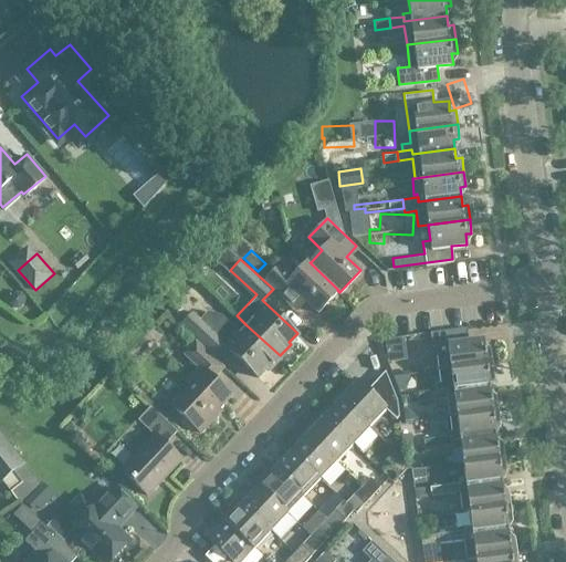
[(318,311),(337,290),(338,290),(310,262),(311,262),(308,260),(295,273),(282,261),(264,280),(294,308),(304,298),(318,311)]
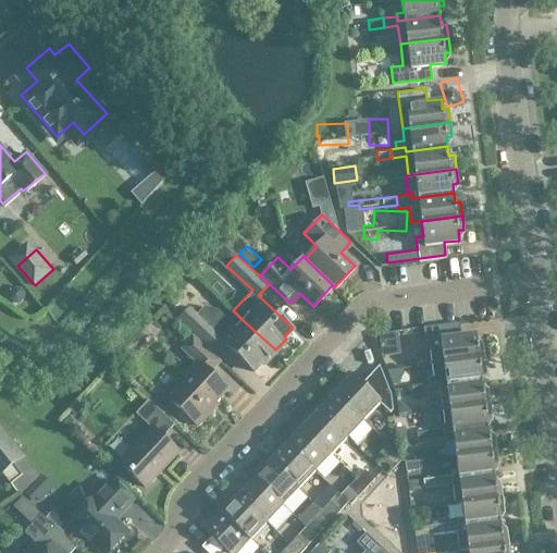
[(194,333),(210,348),(223,334),(190,304),(177,318),(194,333)]
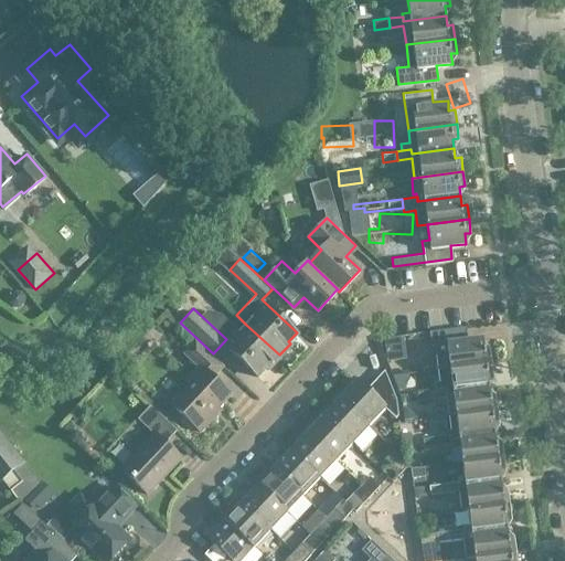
[(403,338),(420,339),(422,319),(404,318),(403,338)]
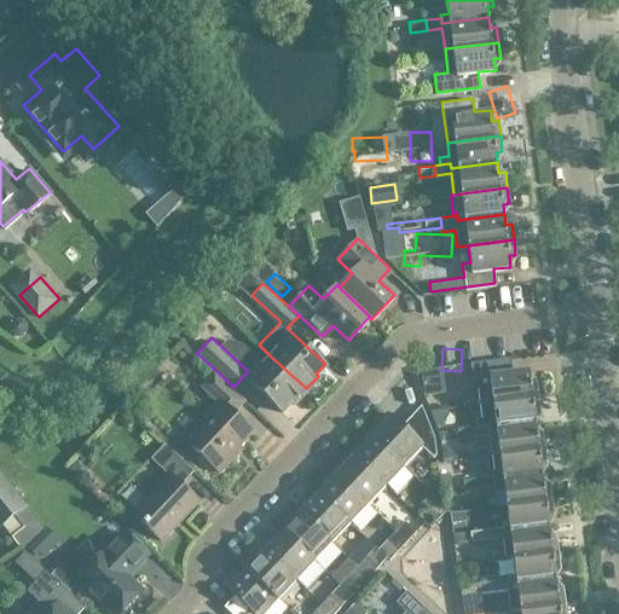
[(306,388),(270,355),(248,377),(282,410),(291,399),(294,401),(306,388)]
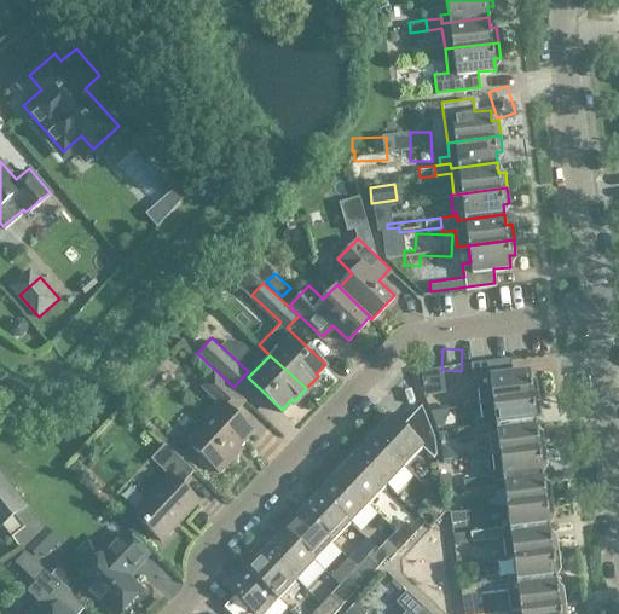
[(493,400),(538,394),(537,378),(531,380),(530,369),(512,371),(510,355),(472,361),(474,377),(476,376),(480,401),(493,400)]
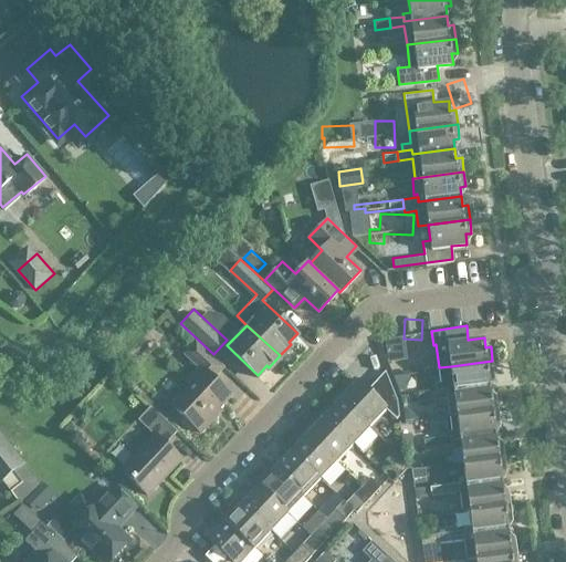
[(213,354),(197,339),(184,352),(199,367),(186,381),(191,386),(174,405),(200,430),(213,415),(211,413),(231,393),(213,376),(223,365),(212,355),(213,354)]
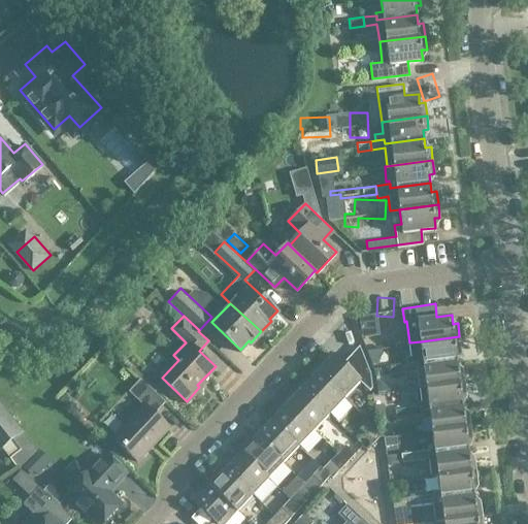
[(461,350),(459,336),(421,341),(423,357),(417,357),(417,360),(417,364),(457,359),(456,351),(461,350)]
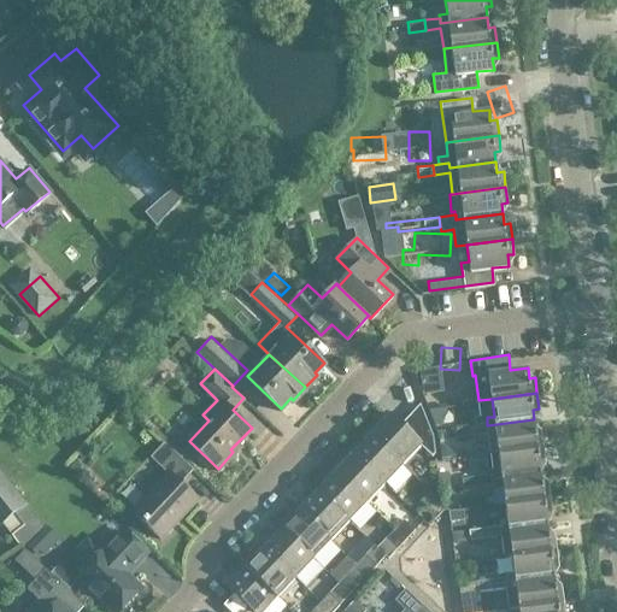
[(400,424),(386,410),(368,429),(403,463),(421,442),(433,454),(435,451),(433,435),(419,402),(400,424)]
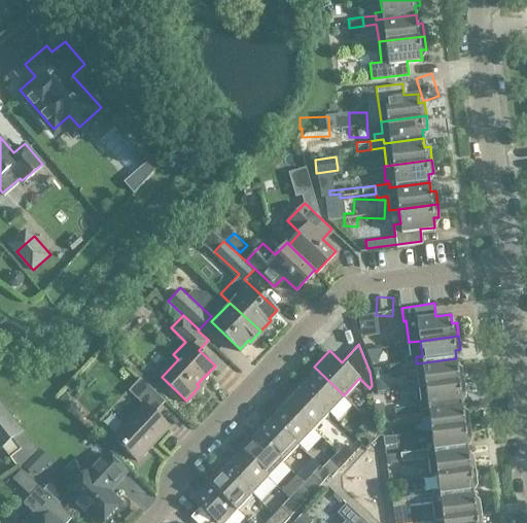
[(418,372),(423,371),(425,385),(464,380),(462,367),(457,368),(456,358),(416,363),(416,359),(402,361),(403,370),(417,369),(418,372)]
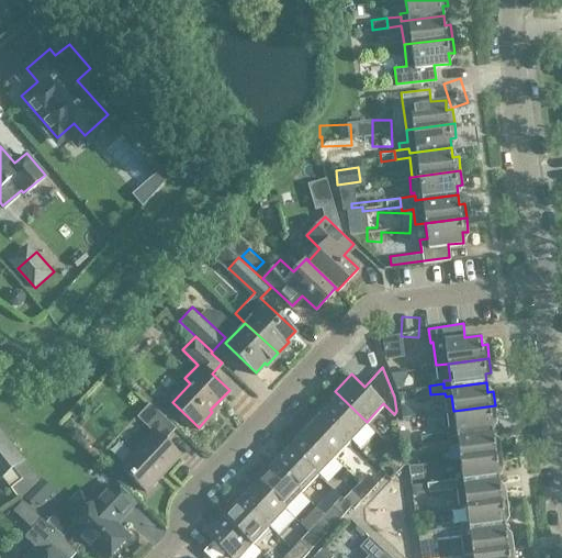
[(430,394),(429,386),(414,387),(415,397),(430,394)]
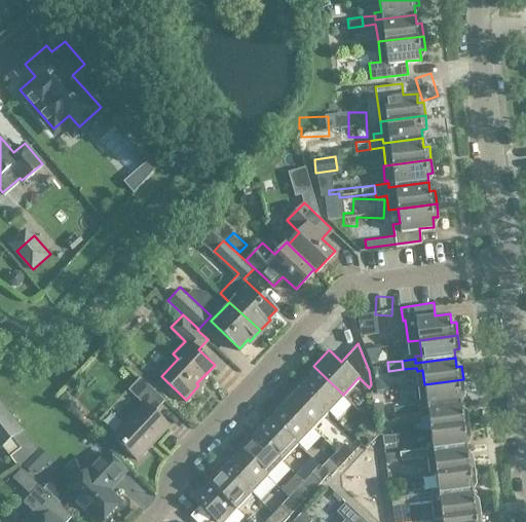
[(343,395),(313,366),(298,382),(328,410),(343,395)]
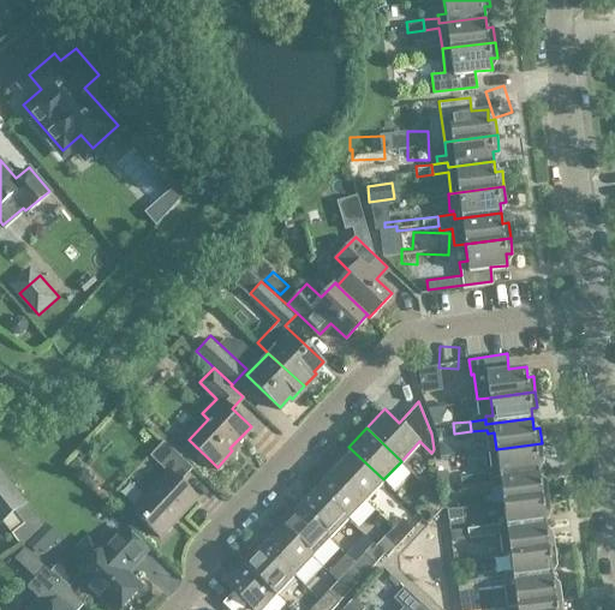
[(196,496),(178,479),(191,466),(163,440),(150,453),(168,470),(132,508),(160,534),(196,496)]
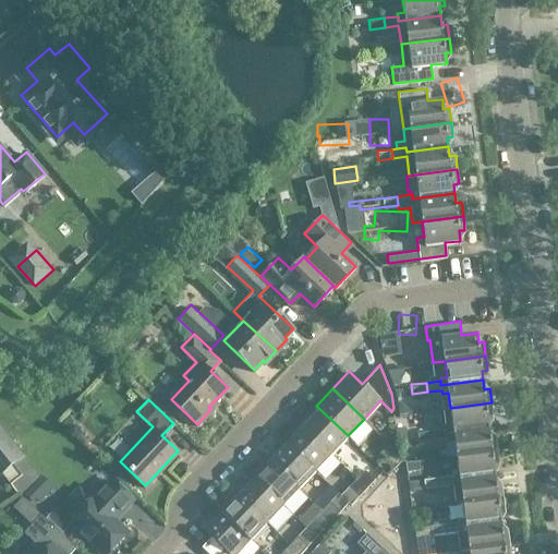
[(492,402),(450,408),(452,424),(446,425),(446,428),(446,432),(489,426),(487,418),(494,417),(492,402)]
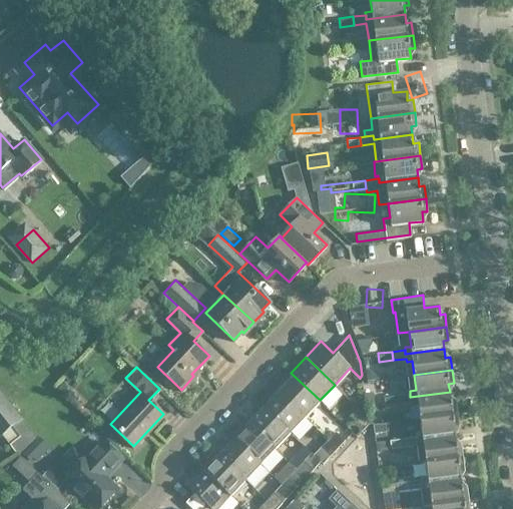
[(320,400),(291,373),(276,388),(305,416),(320,400)]
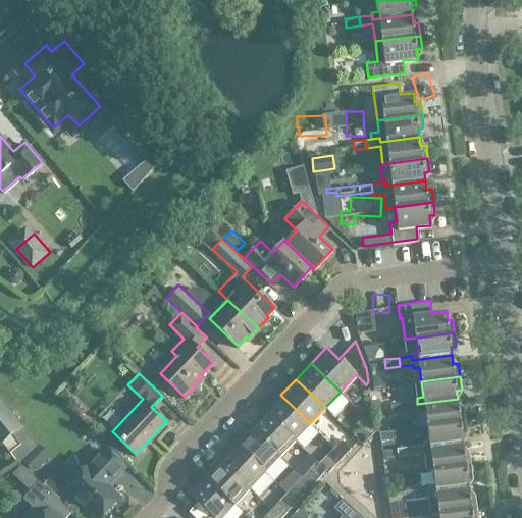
[(310,423),(280,395),(275,401),(278,404),(269,414),(295,439),(310,423)]
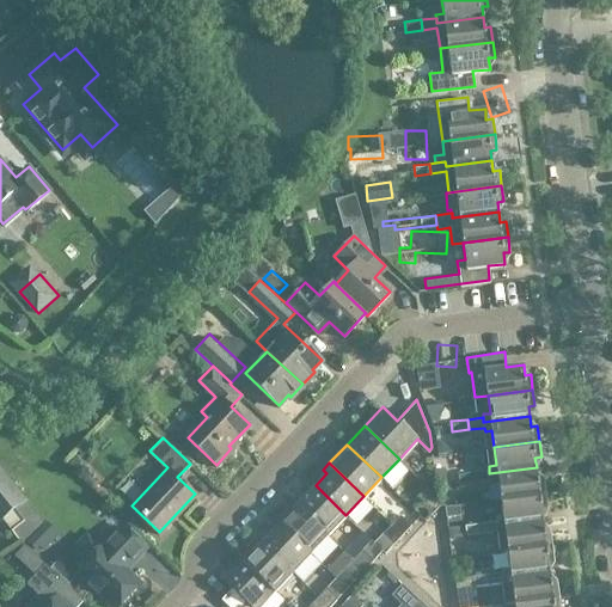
[(25,500),(23,497),(0,466),(0,514),(12,506),(24,519),(11,529),(20,540),(43,522),(25,500)]
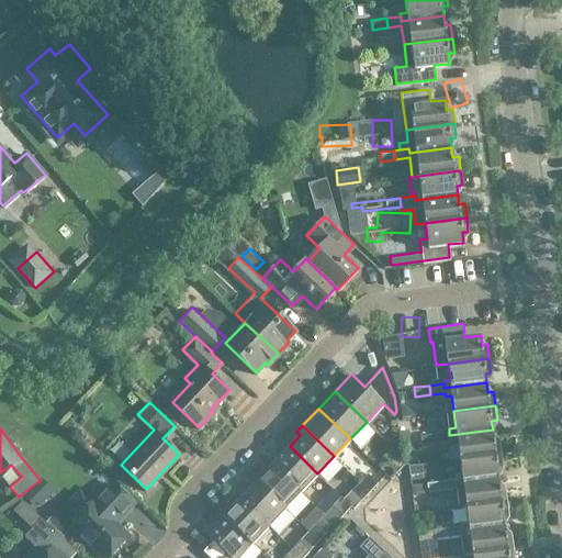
[(408,428),(398,430),(400,442),(409,439),(408,428)]
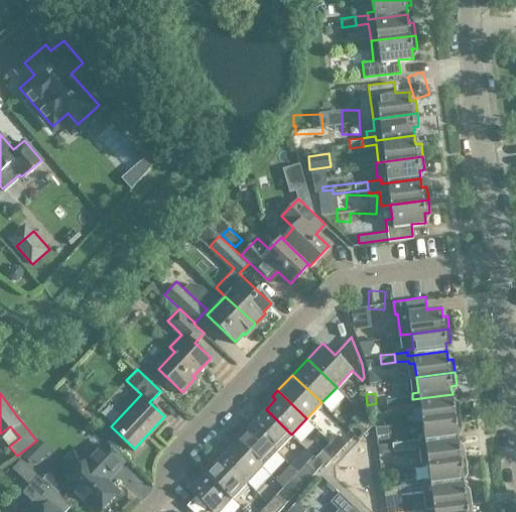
[(412,395),(399,396),(400,405),(413,404),(414,407),(420,406),(422,420),(460,415),(459,402),(454,403),(453,394),(412,399),(412,395)]
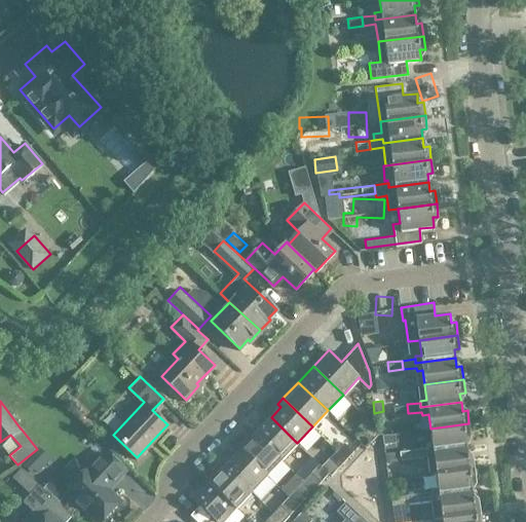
[(395,415),(408,413),(407,404),(393,406),(393,410),(395,415)]
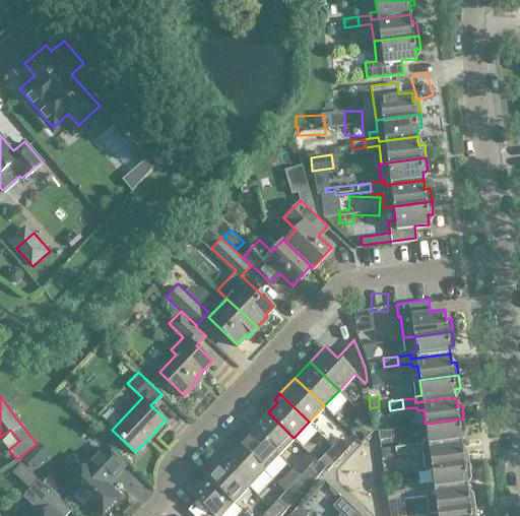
[(255,420),(249,426),(278,453),(294,438),(268,412),(258,424),(255,420)]
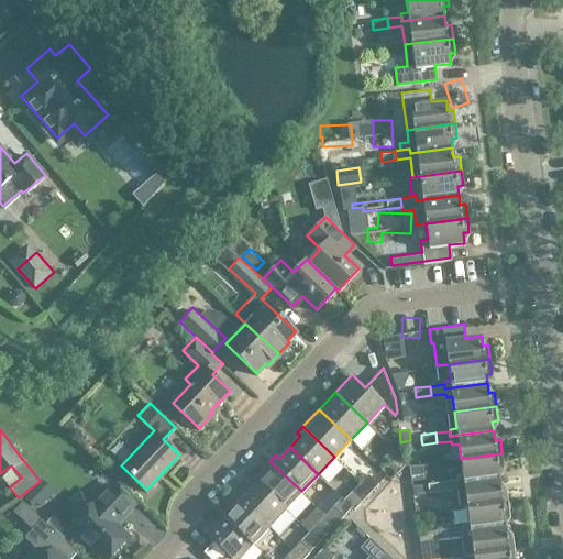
[(404,464),(403,456),(399,452),(388,464),(397,472),(404,464)]
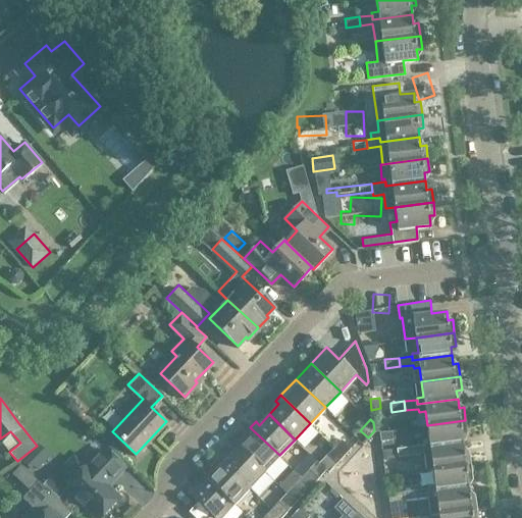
[(422,441),(422,444),(423,448),(463,443),(462,433),(467,433),(465,420),(427,425),(429,439),(422,441)]
